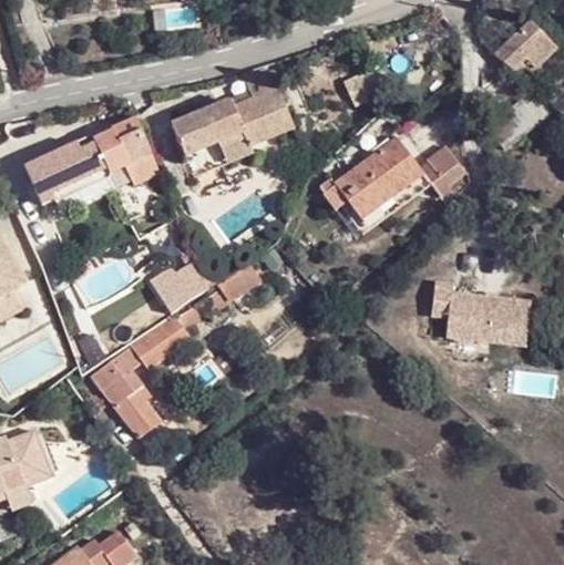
[(534,24),(499,59),(512,70),(523,78),(526,82),(561,49),(534,24)]
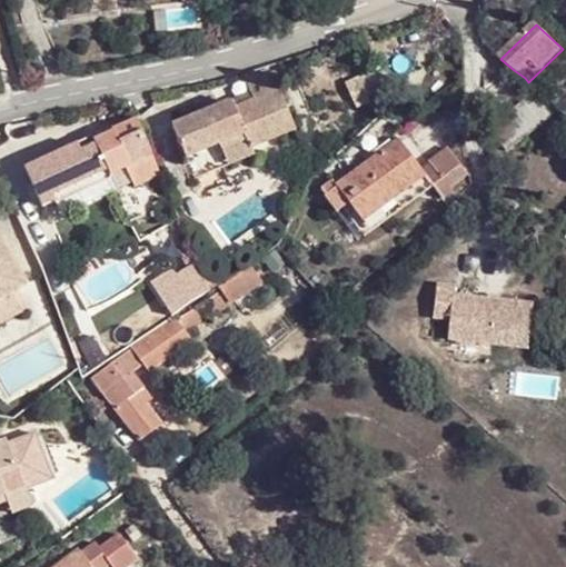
[(230,108),(242,133),(251,147),(296,127),(280,90),(285,89),(276,69),(248,82),(252,91),(255,96),(230,108)]
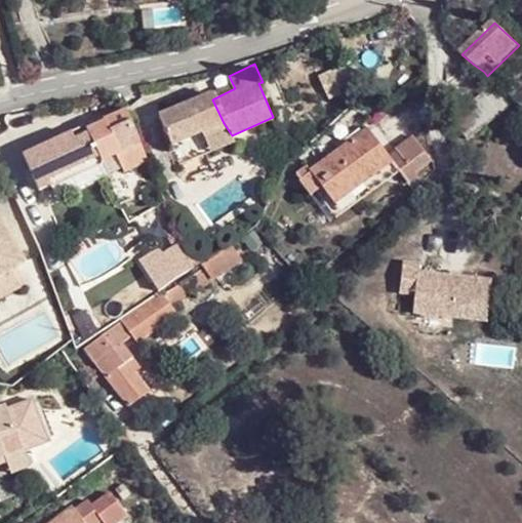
[(352,80),(345,64),(329,71),(337,87),(352,80)]
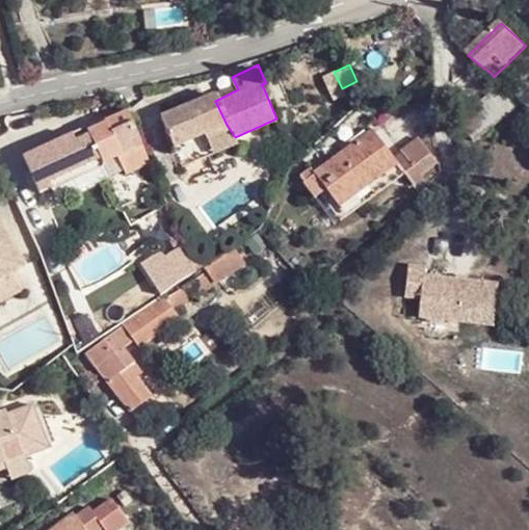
[(236,85),(213,95),(215,101),(238,89),(236,85)]
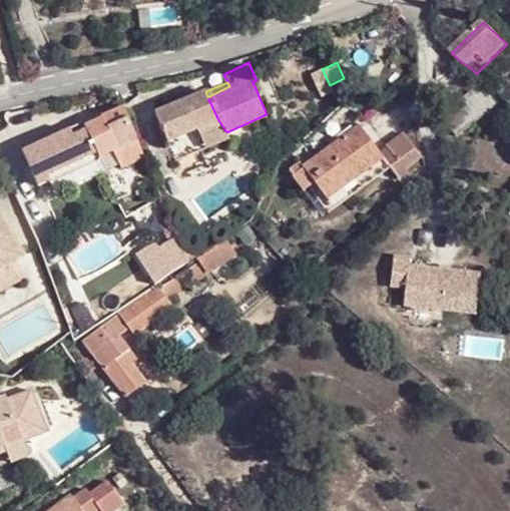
[(457,134),(497,102),(486,88),(446,120),(457,134)]
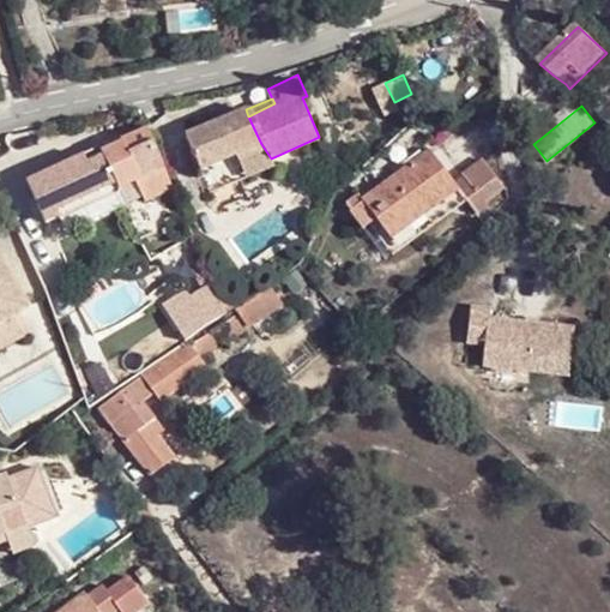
[(246,109),(185,136),(205,185),(242,172),(235,155),(261,144),(248,117),(246,109)]
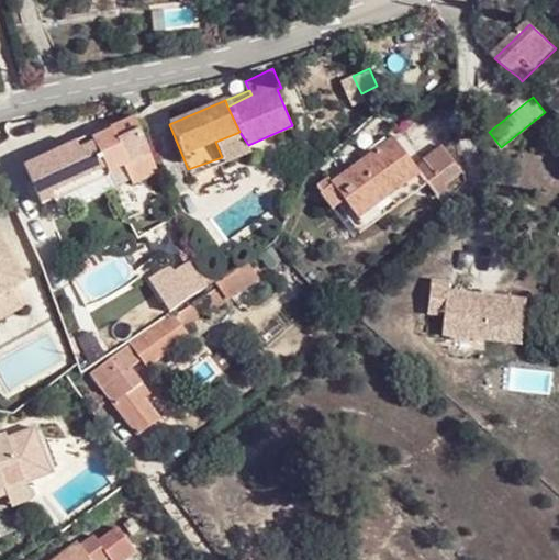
[(158,168),(135,112),(102,127),(103,131),(88,136),(87,133),(28,160),(34,177),(44,172),(57,197),(123,165),(131,181),(158,168)]
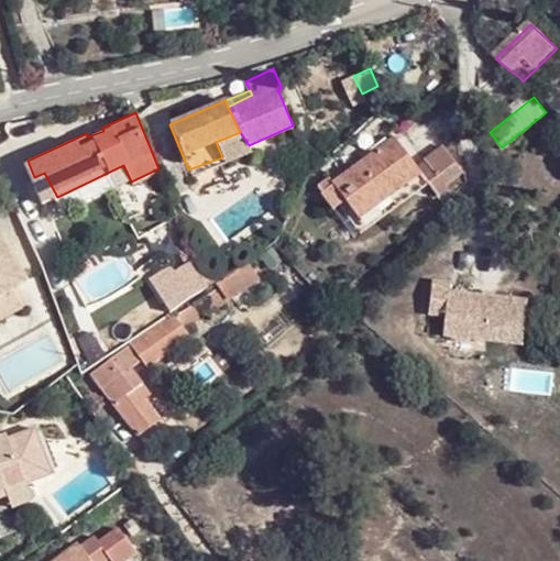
[(249,145),(240,132),(216,142),(222,157),(249,145)]
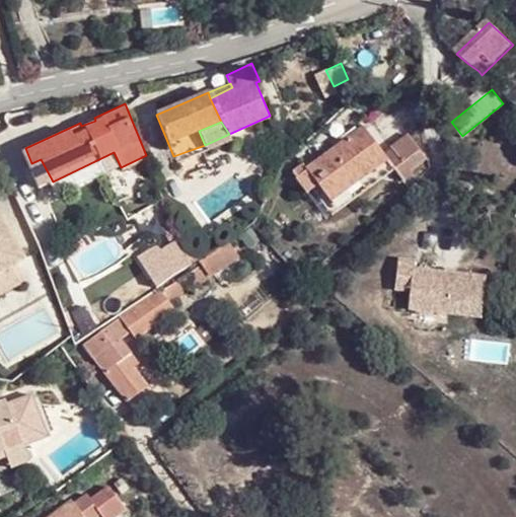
[(291,170),(304,189),(374,141),(365,128),(347,139),(335,149),(304,168),(301,163),(291,170)]
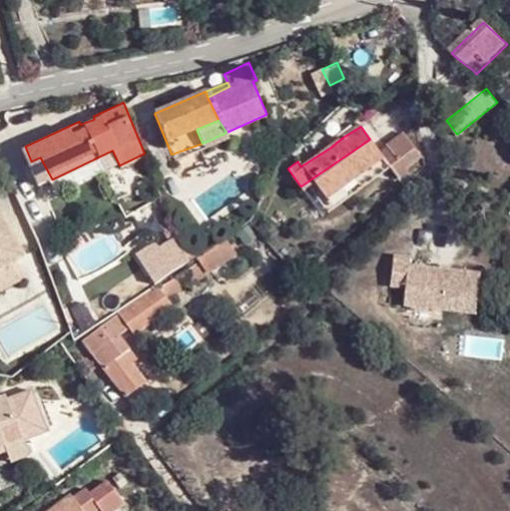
[(325,138),(331,147),(343,137),(337,129),(325,138)]
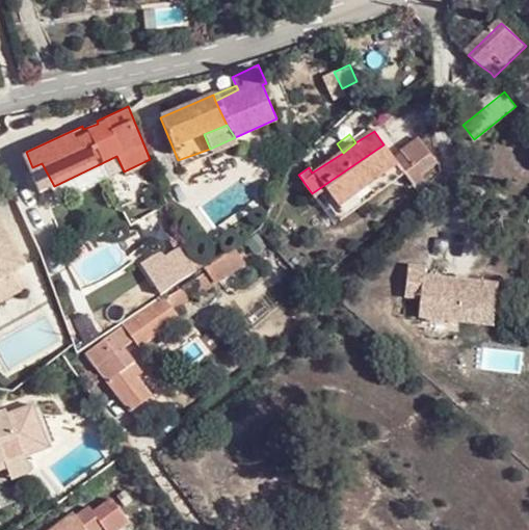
[(403,152),(421,177),(440,164),(419,136),(401,149),(403,152)]
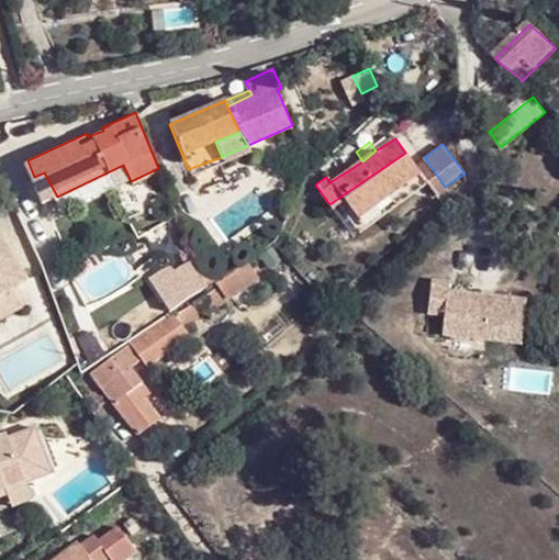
[(405,153),(330,204),(335,212),(342,208),(351,222),(420,174),(415,168),(405,153)]
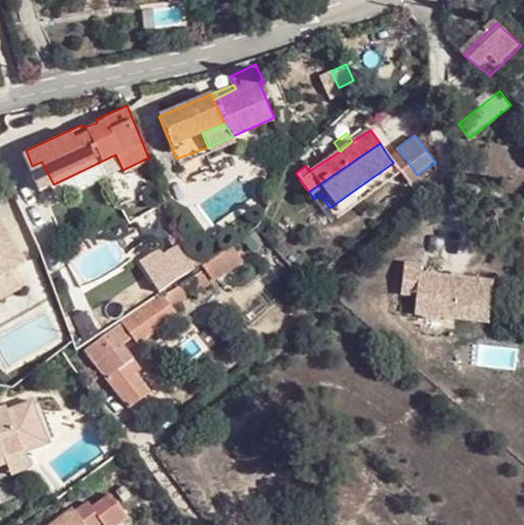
[(417,175),(399,150),(389,158),(393,163),(399,173),(409,185),(419,178),(417,175)]
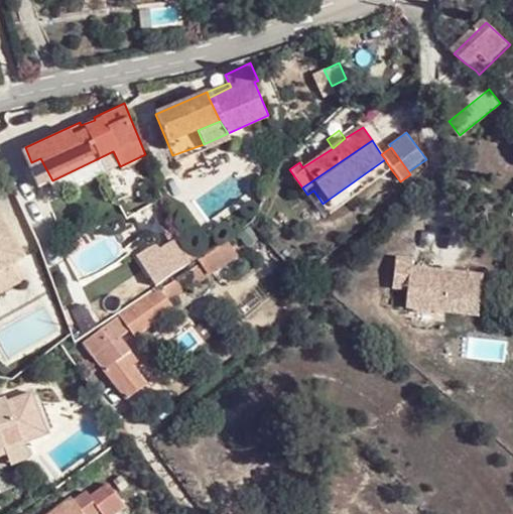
[(391,169),(385,159),(323,204),(330,214),(391,169)]
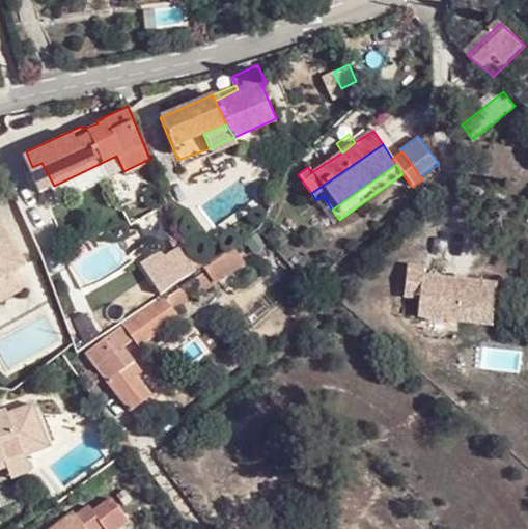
[(0,302),(23,290),(12,273),(25,266),(0,220),(0,302)]
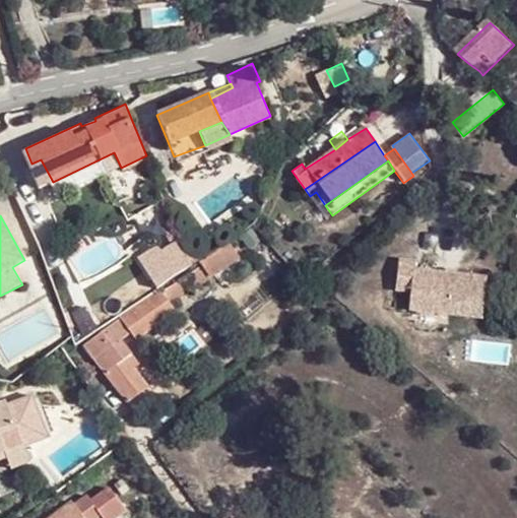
[(169,264),(185,255),(179,242),(160,253),(169,264)]
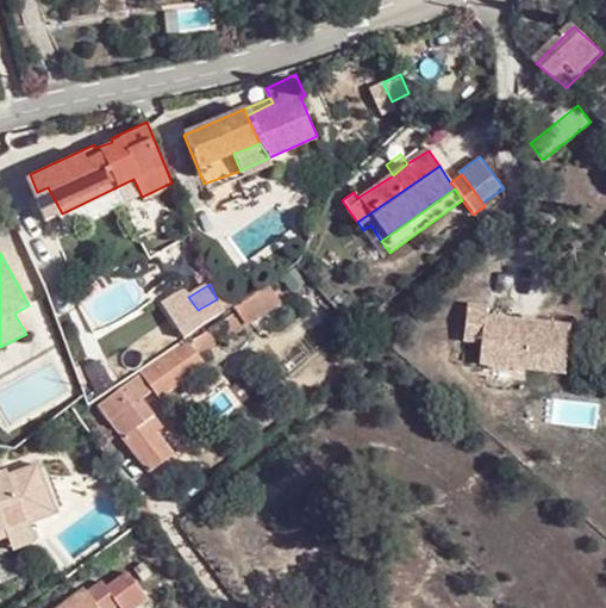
[(217,299),(198,310),(179,323),(186,336),(225,312),(217,299)]
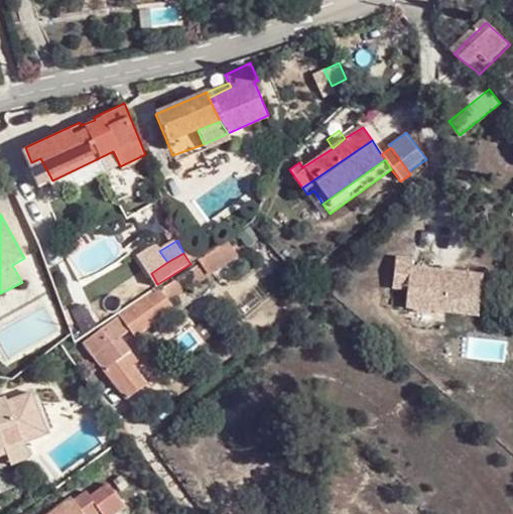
[(204,260),(164,287),(162,288),(170,299),(171,298),(211,271),(204,260)]
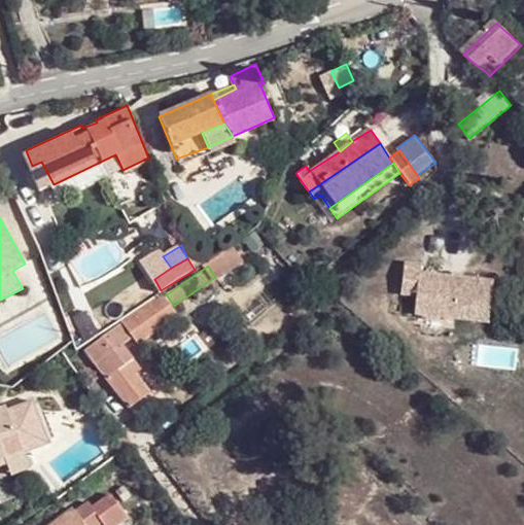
[(417,271),(400,271),(399,301),(416,301),(415,320),(489,321),(489,280),(417,278),(417,271)]
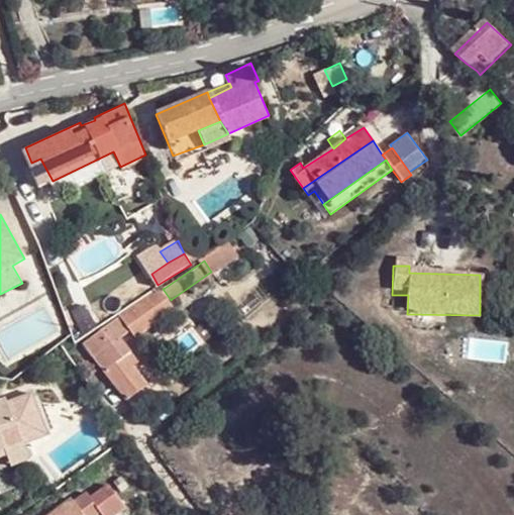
[(122,312),(123,313),(133,328),(137,334),(177,307),(172,299),(171,300),(163,289),(165,288),(164,287),(122,312)]
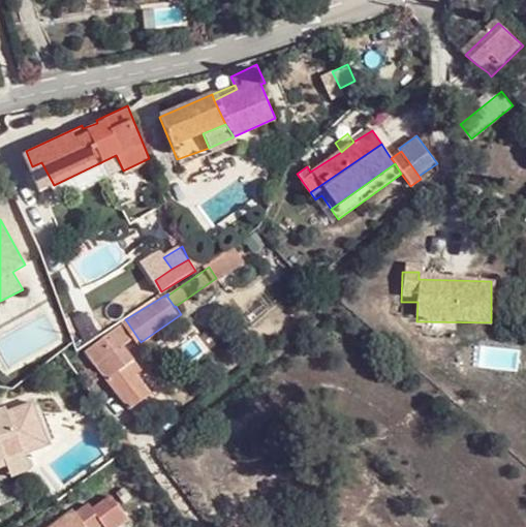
[(126,320),(86,349),(128,407),(152,391),(138,372),(143,368),(125,343),(136,336),(126,320)]
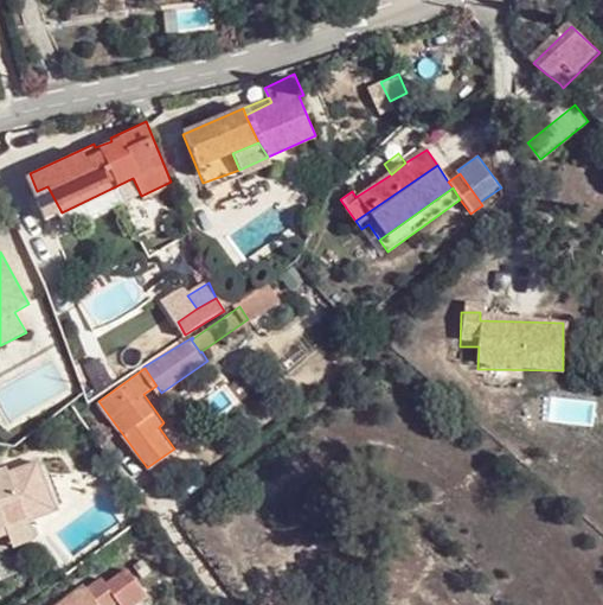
[(0,535),(10,533),(29,526),(7,465),(0,466),(0,535)]
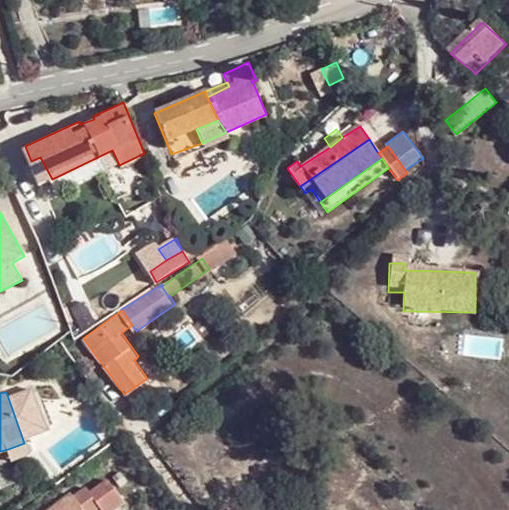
[(109,424),(120,439),(129,431),(118,417),(109,424)]
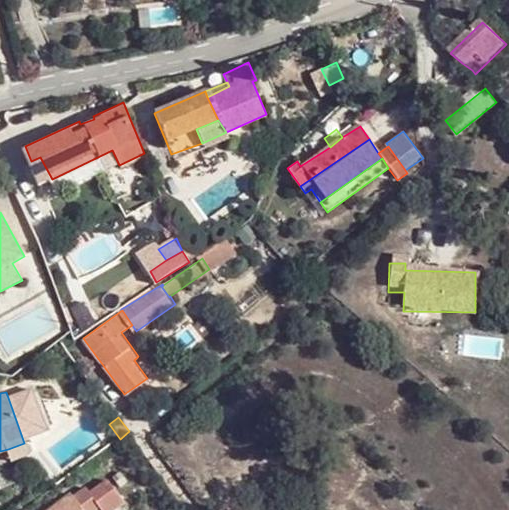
[(29,454),(24,443),(8,449),(12,460),(29,454)]
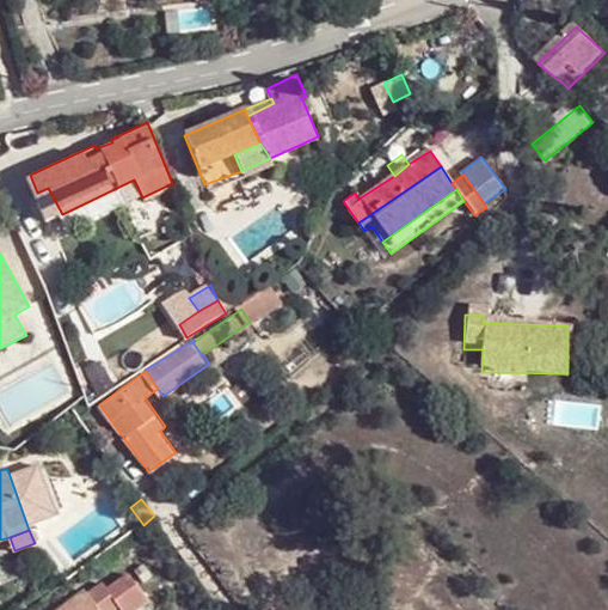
[(109,609),(123,601),(129,609),(136,609),(155,598),(136,572),(112,586),(108,580),(91,593),(87,590),(56,609),(109,609)]
